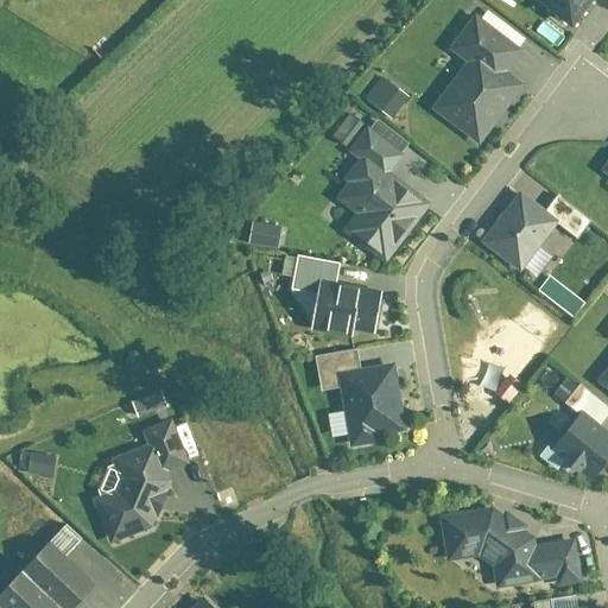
[(537,0),(574,29),(595,0),(537,0)]
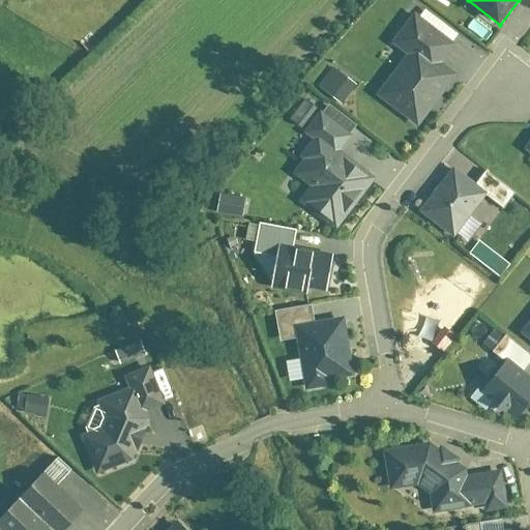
[(394,42),(410,54),(379,93),(417,123),(455,74),(442,63),(457,42),(415,13),(394,42)]
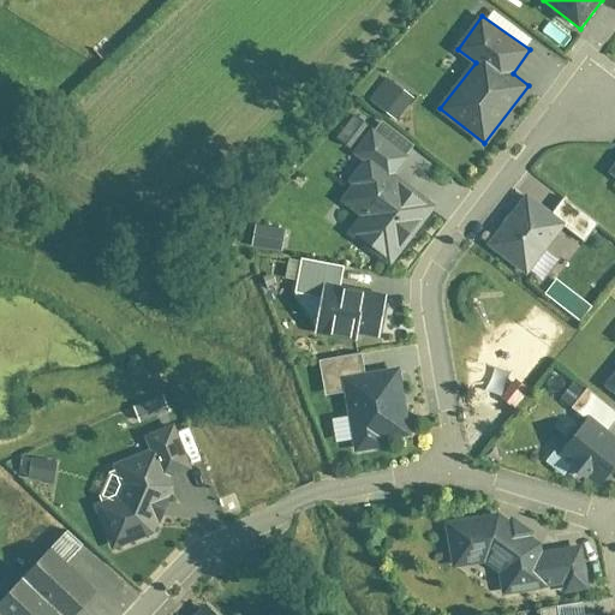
[(341,197),(360,212),(390,172),(372,157),(341,197)]
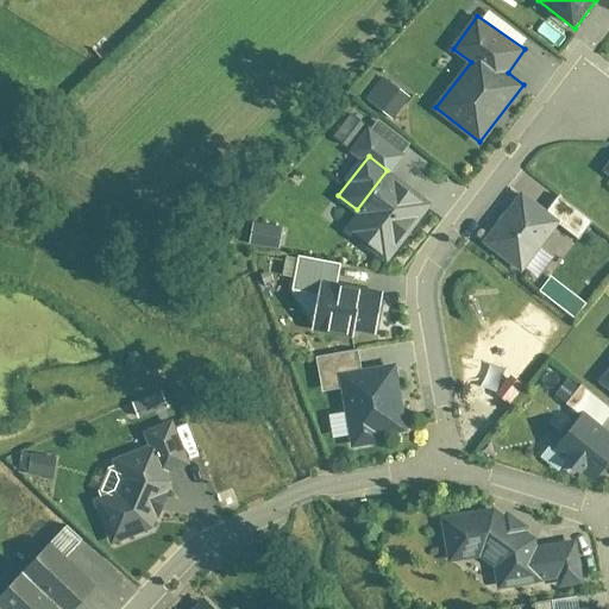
[(429,202),(387,170),(357,209),(344,226),(387,259),(429,202)]
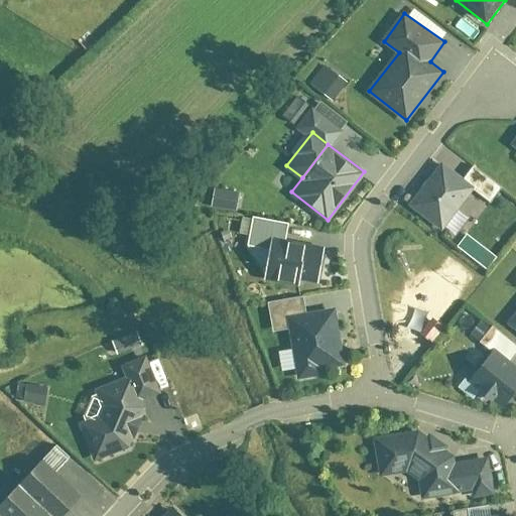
[(441,160),(411,206),(446,229),(477,184),(441,160)]
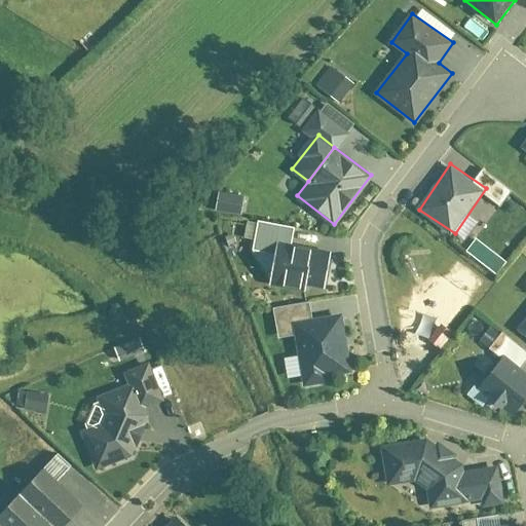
[(505,261),(476,236),(466,249),(496,272),(505,261)]
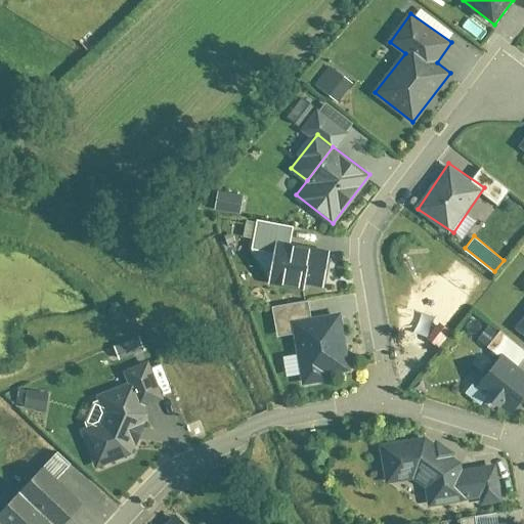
[(329,253),(280,244),(272,281),(321,291),(329,253)]
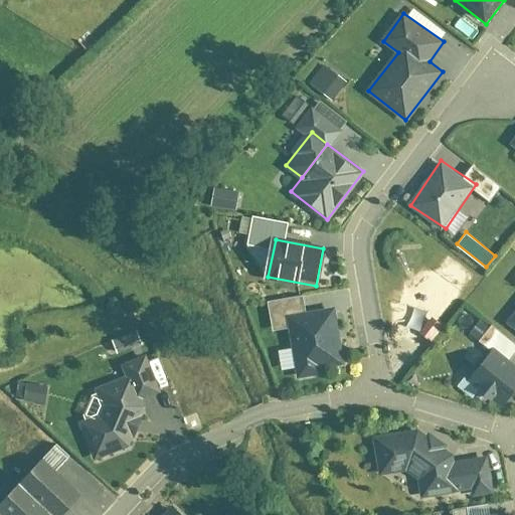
[(334,307),(287,315),(297,372),(344,365),(334,307)]
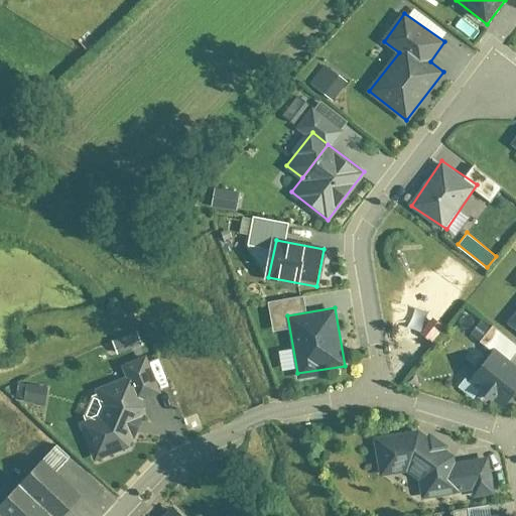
[(111,339),(117,357),(143,348),(137,330),(111,339)]
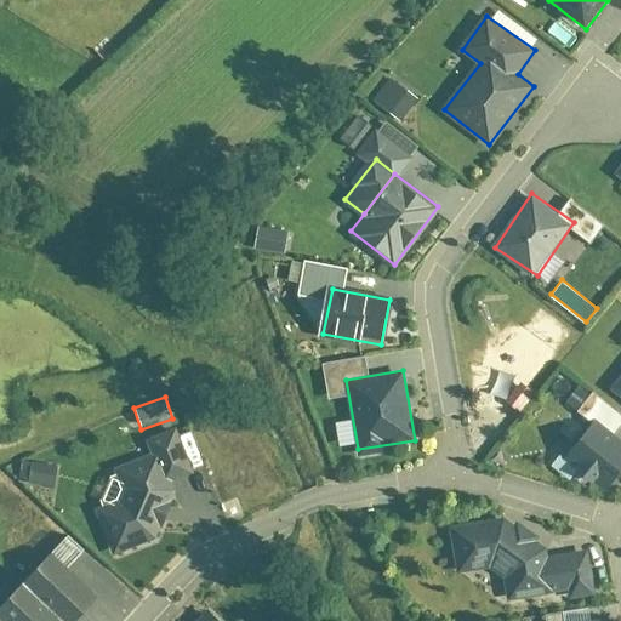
[(620,473),(620,438),(594,420),(565,461),(608,491),(620,473)]
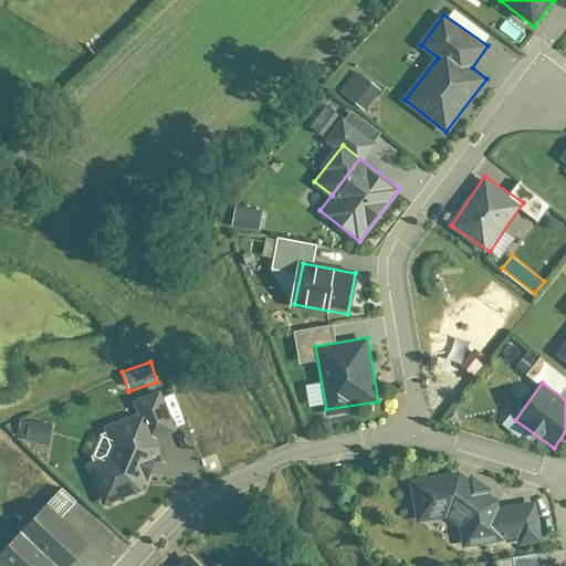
[(145,406),(159,442),(185,433),(171,396),(145,406)]
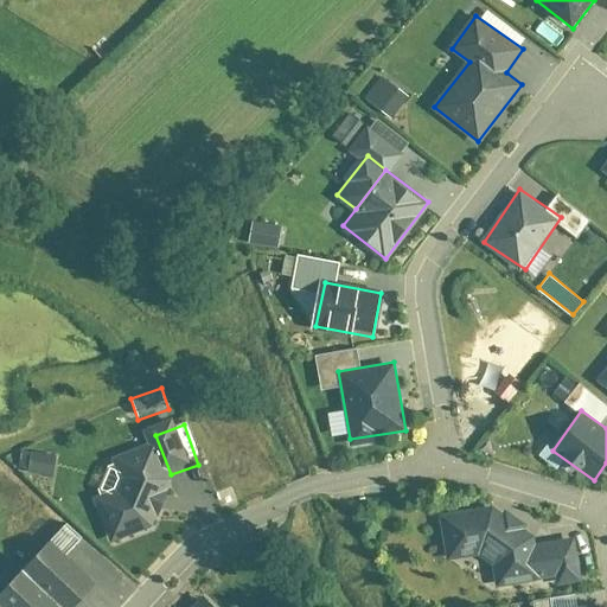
[(117,447),(115,496),(95,502),(113,545),(154,535),(171,474),(155,435),(117,447)]
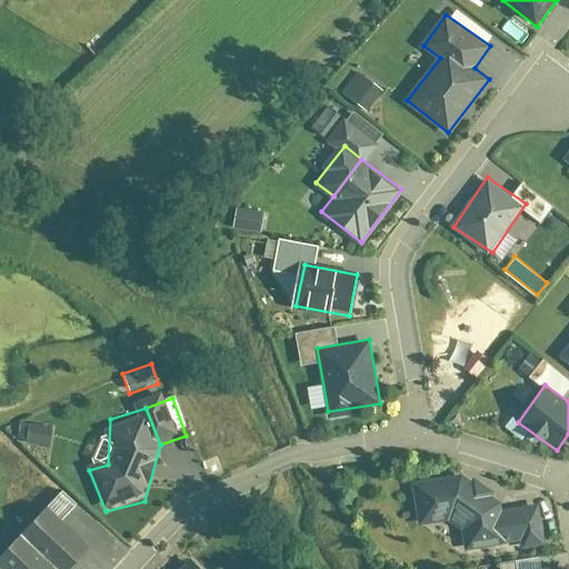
[(32,430),(29,446),(49,449),(52,435),(32,430)]
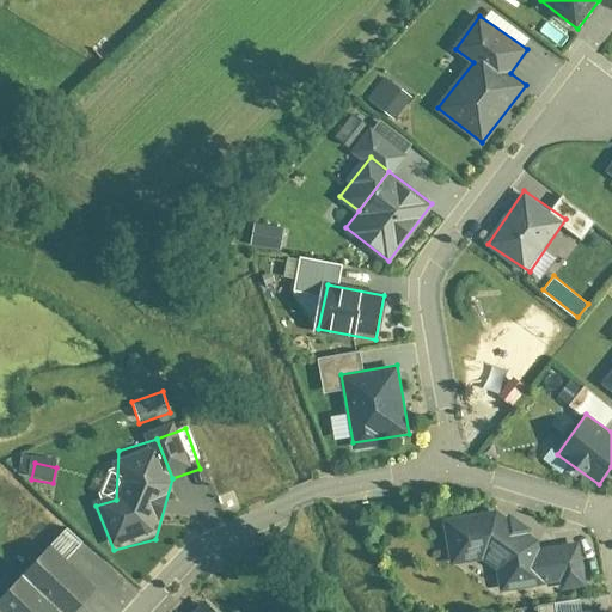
[(450,510),(453,567),(497,564),(499,594),(588,589),(586,543),(530,545),(528,507),(450,510)]
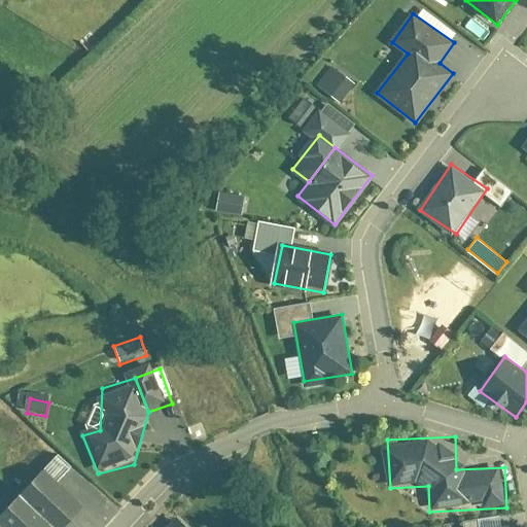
[(44,468),(20,495),(55,526),(66,526),(85,505),(44,468)]
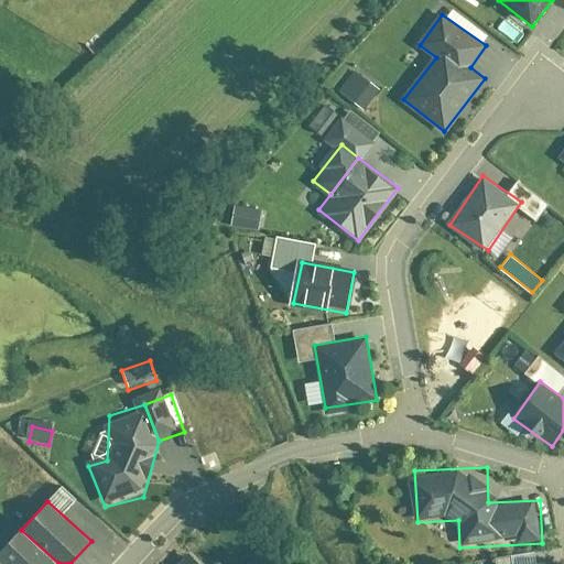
[(58,563),(21,530),(0,552),(0,559),(6,563),(58,563)]
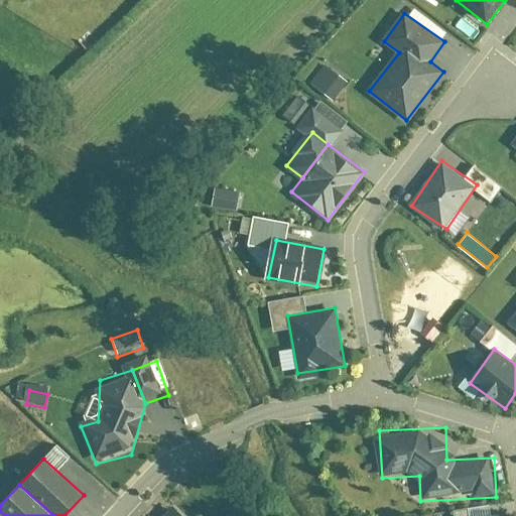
[(454,505),(454,515),(492,515),(492,504),(454,505)]
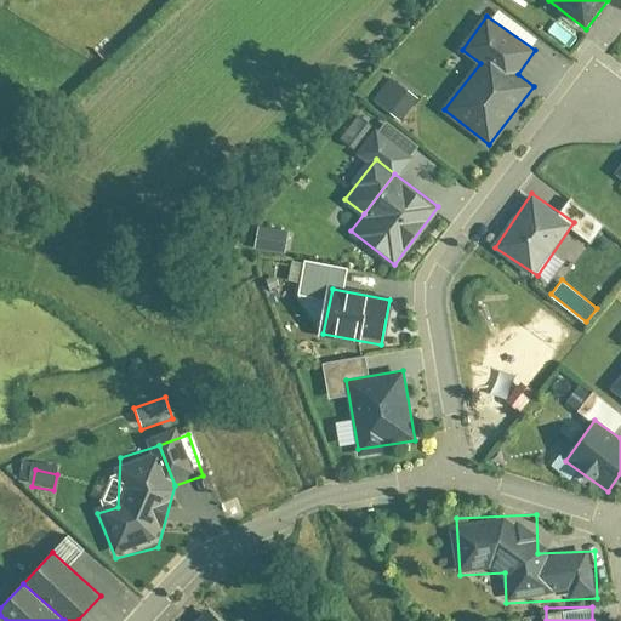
[(222,620),(210,610),(200,620),(222,620)]
